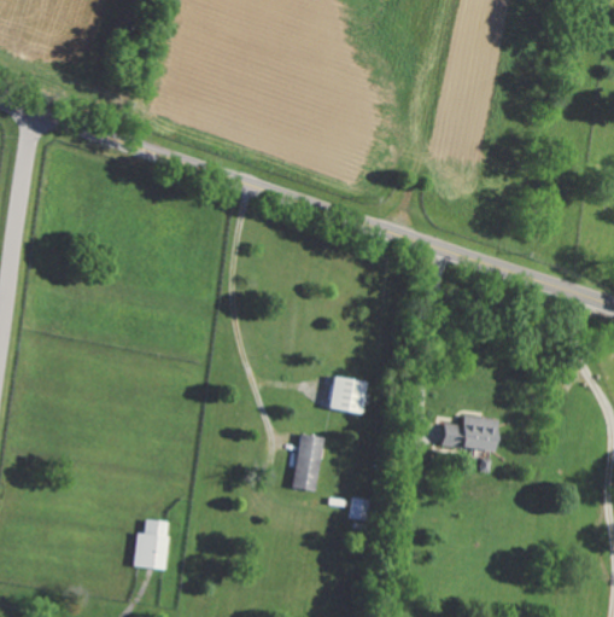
[(363,413),(367,379),(333,376),(329,408),(363,413)]
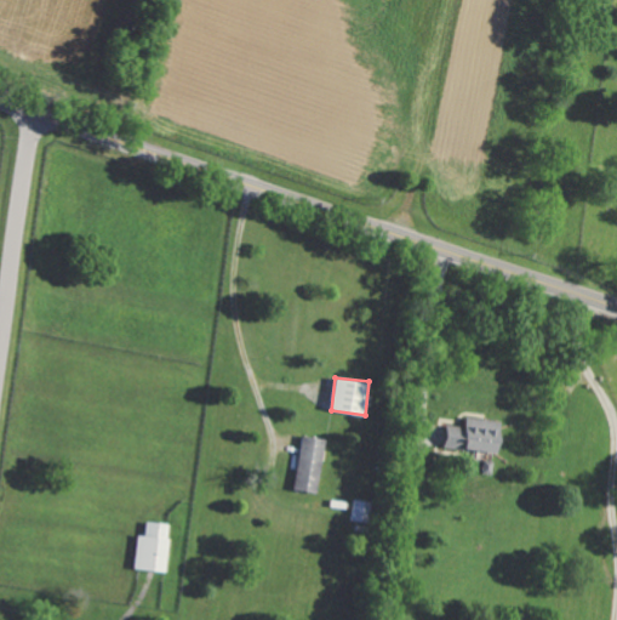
[(496,453),(501,421),(466,416),(464,426),(446,424),(444,447),(496,453)]
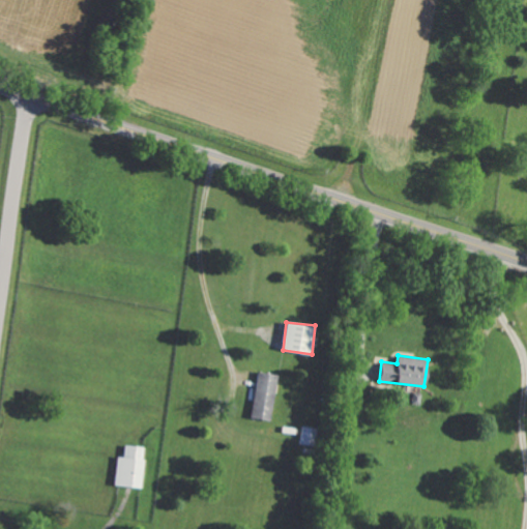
[(280,375),(259,371),(251,417),(271,420),(280,375)]
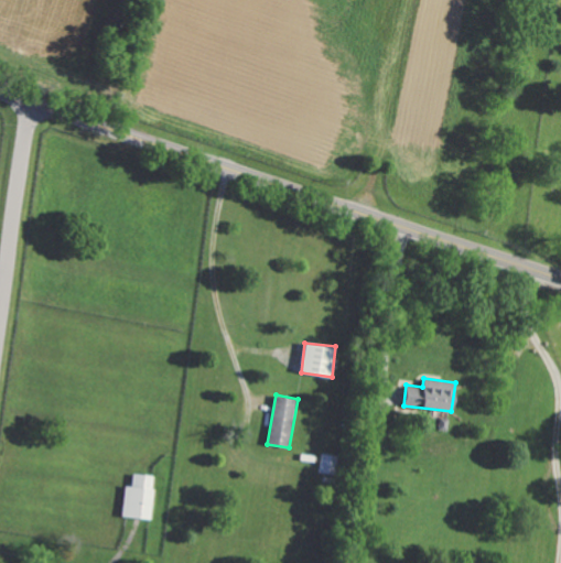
[(338,455),(322,453),(321,473),(336,474),(338,455)]
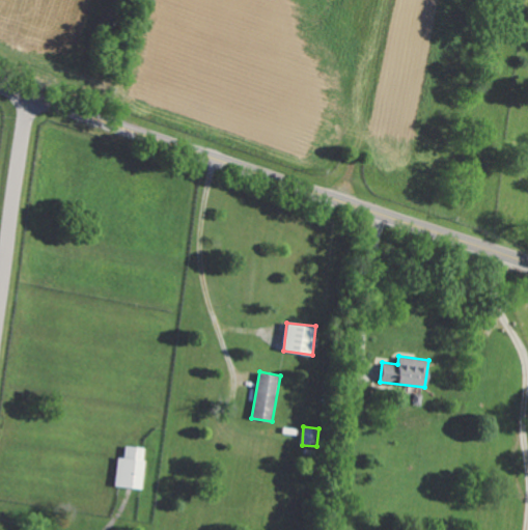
[(118,457),(115,485),(141,490),(146,448),(126,445),(124,458),(118,457)]
